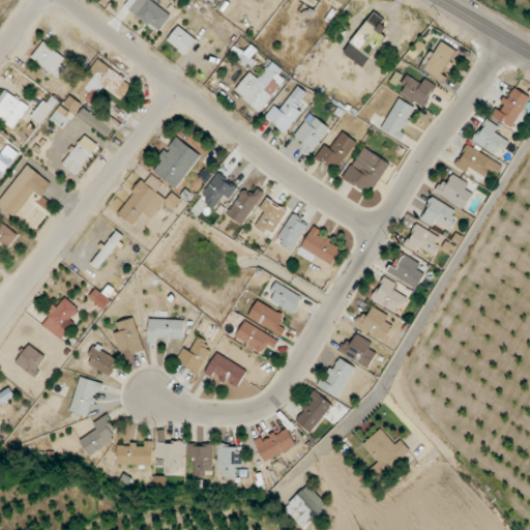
[(160,31),(172,13),(149,0),(137,0),(129,11),(160,31)]
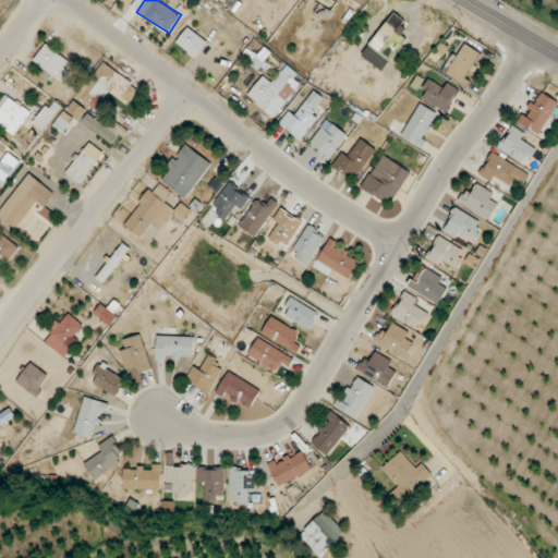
[(381,71),(407,38),(401,35),(409,25),(393,13),(362,55),(381,71)]
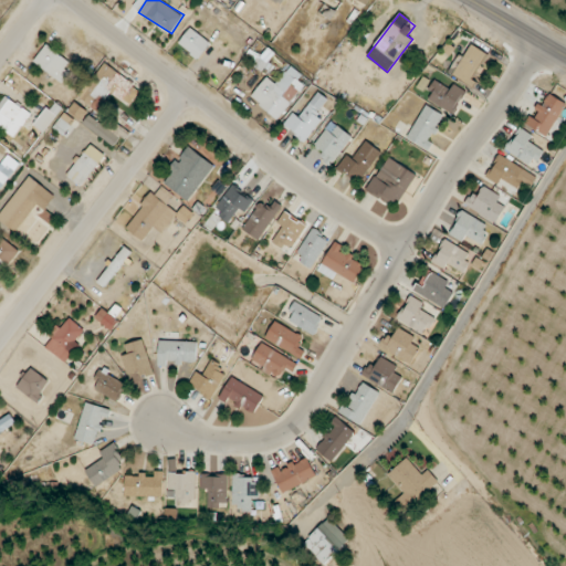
[(178,44),(198,60),(211,43),(190,28),(178,44)]
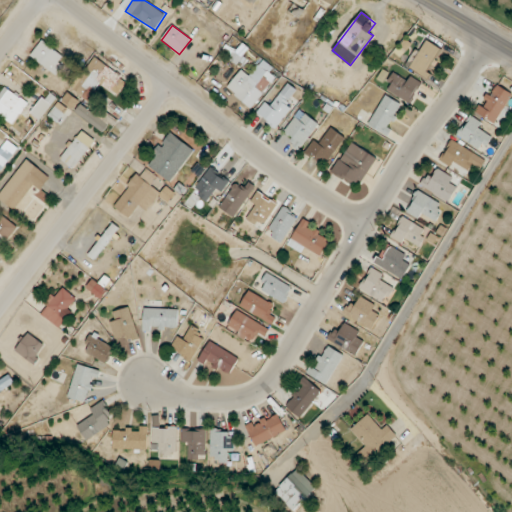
[(58,62),(63,56),(42,40),(30,55),(56,76),(63,66),(58,62)]
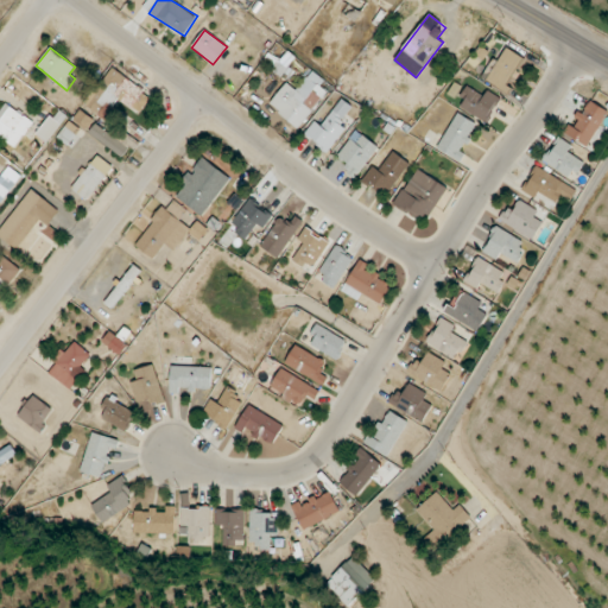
[(524,57),(506,48),(500,61),(493,57),(482,78),(507,92),(524,57)]
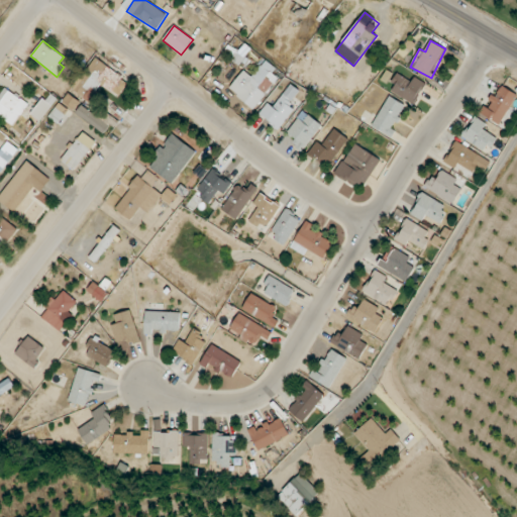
[(238,65),(250,48),(244,43),(232,60),(238,65)]
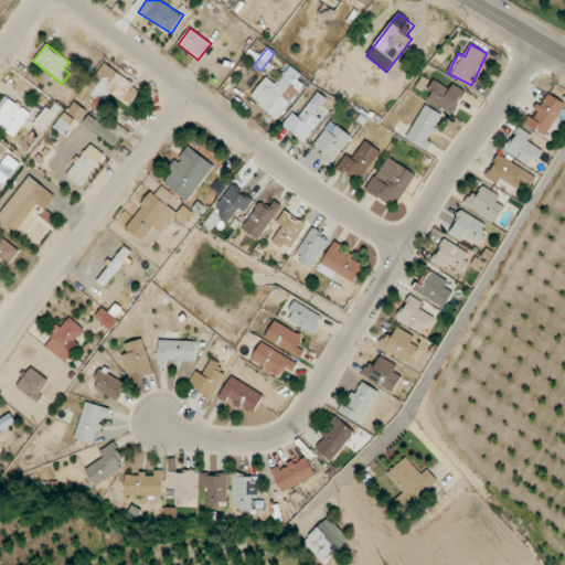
[(103,103),(109,94),(129,107),(141,88),(103,64),(85,91),(103,103)]
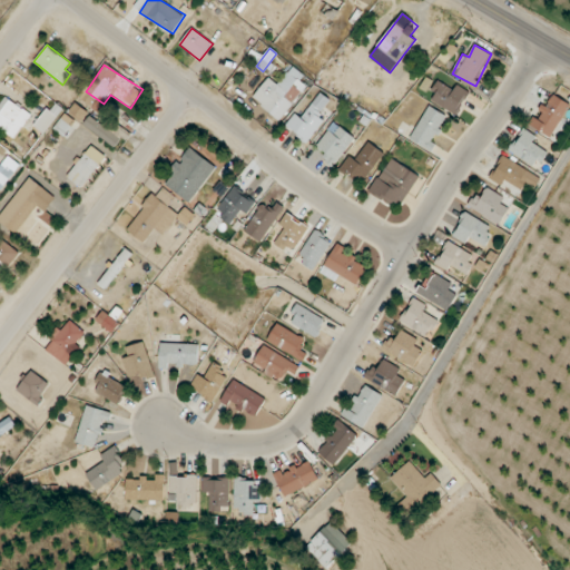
[(252,99),(281,119),(310,78),(292,66),(278,85),(268,77),(252,99)]
